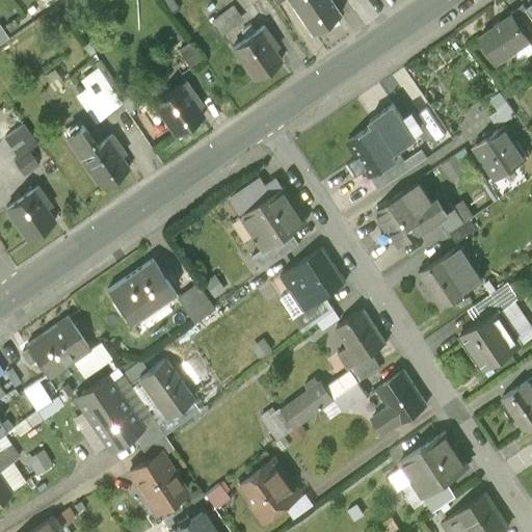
[(158,0),(171,17),(181,10),(173,0),(158,0)]
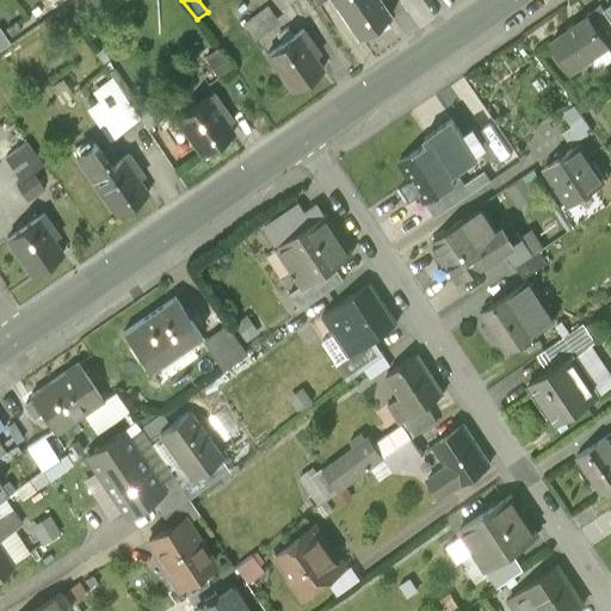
[(332,0),(358,39),(392,17),(380,0),(332,0)]
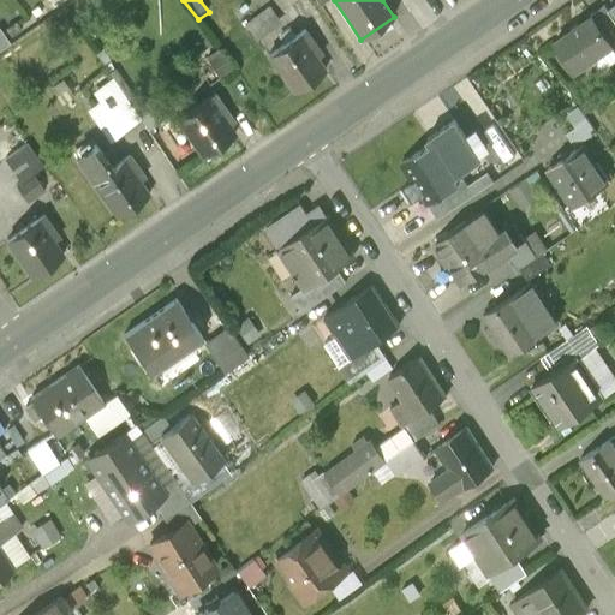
[(604,7),(592,16),(614,48),(614,23),(608,13),(604,7)]
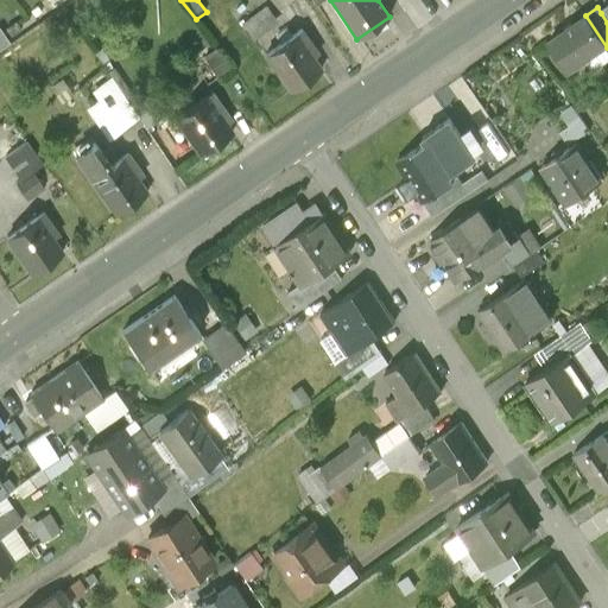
[(252,42),(277,25),(265,8),(241,25),(252,42)]
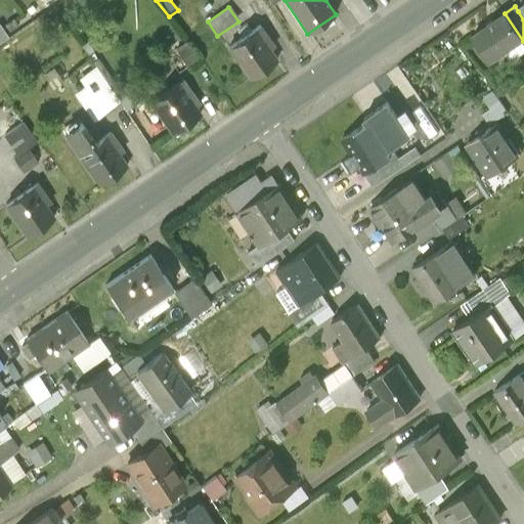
[(523,41),(505,13),(473,35),(492,62),(507,52),(523,41)]
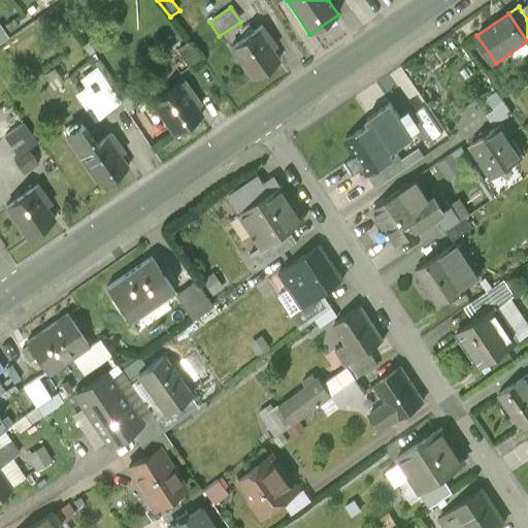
[(261,25),(228,47),(253,81),(278,63),(268,47),(274,43),(261,25)]
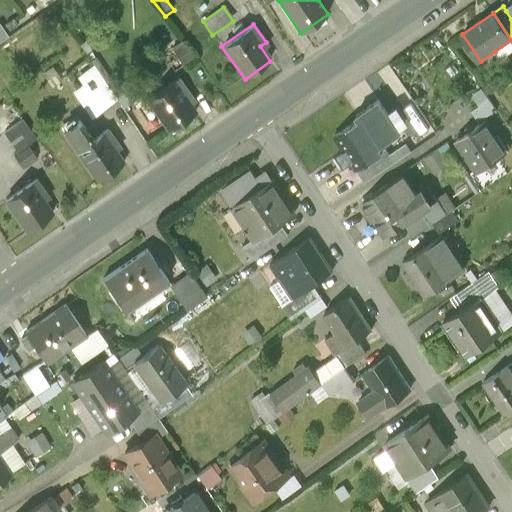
[(495,51),(500,58),(511,50),(511,40),(495,51)]
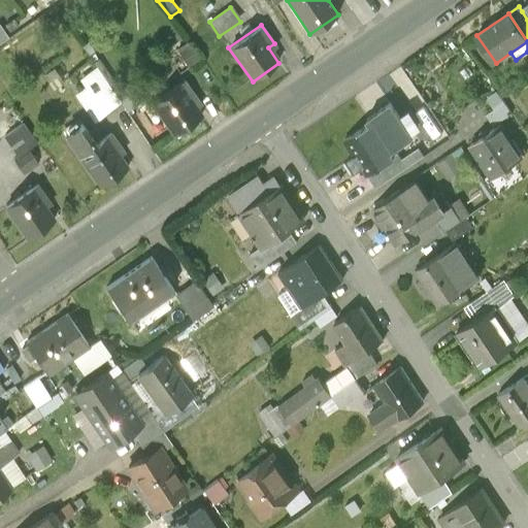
[(172,54),(185,73),(197,65),(184,45),(172,54)]
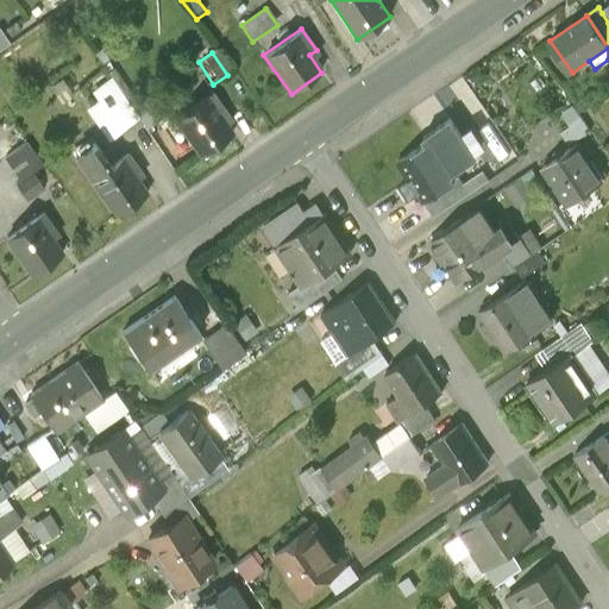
[(75,82),(85,95),(94,88),(86,75),(75,82)]
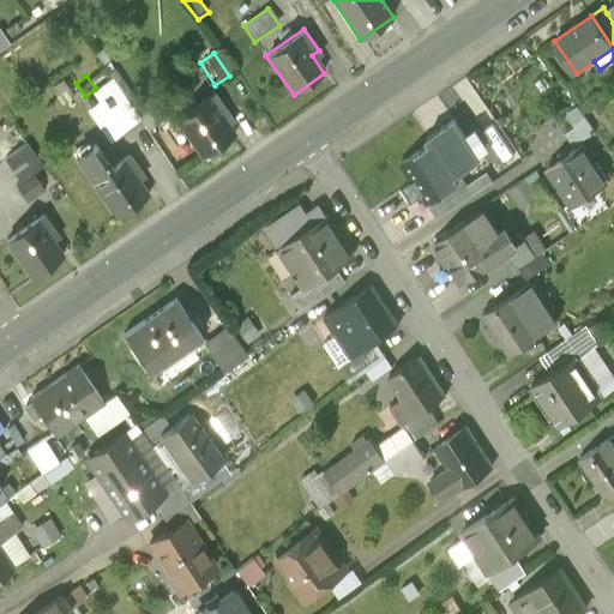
[(89,114),(110,145),(139,125),(118,94),(89,114)]
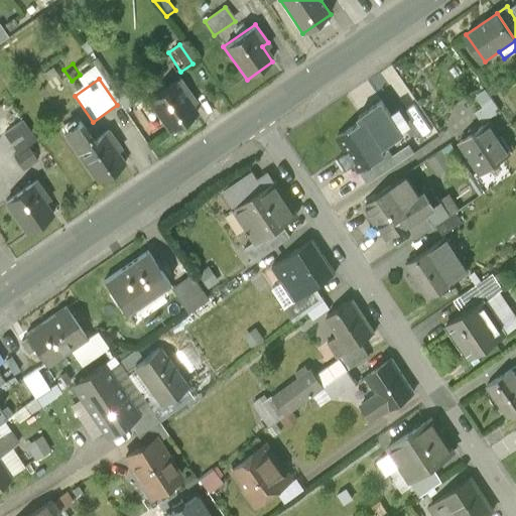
[(150,102),(171,132),(197,114),(185,99),(191,94),(181,80),(150,102)]
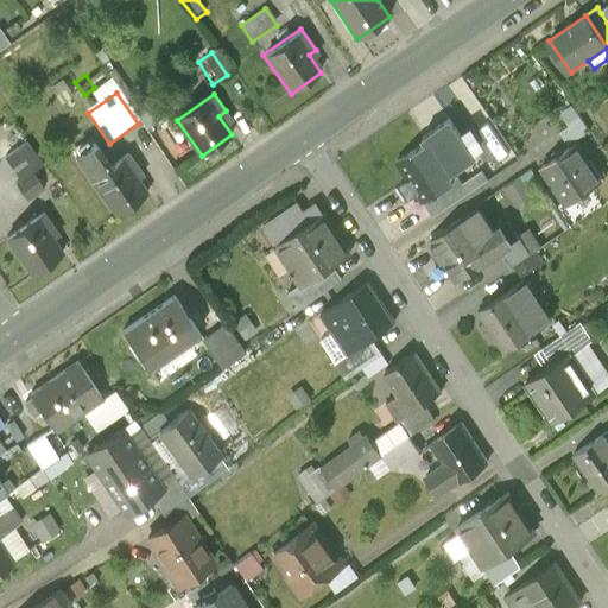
[(550,122),(570,152),(577,147),(594,135),(574,107),(550,122)]
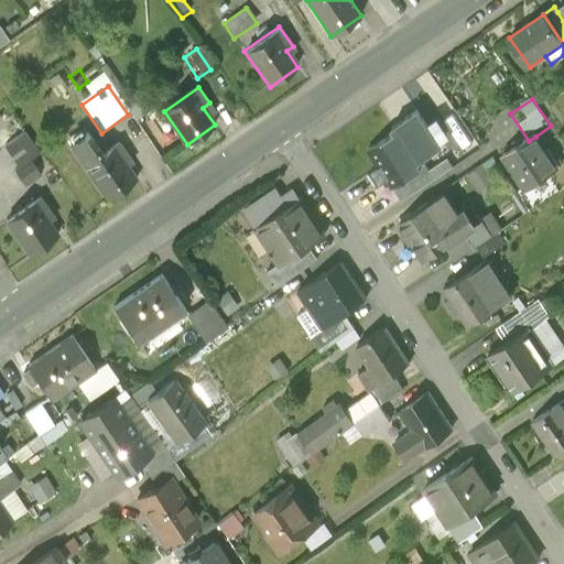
[(392,132),(362,151),(389,193),(396,188),(429,167),(425,163),(444,151),(418,109),(389,128),(392,132)]
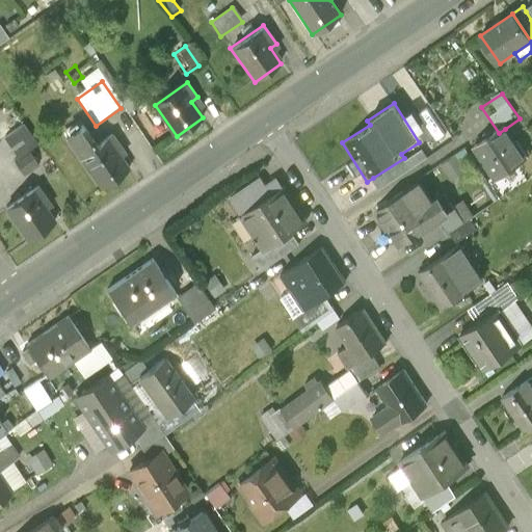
[(64,139),(100,190),(132,168),(121,152),(127,148),(115,132),(101,141),(87,124),(64,139)]
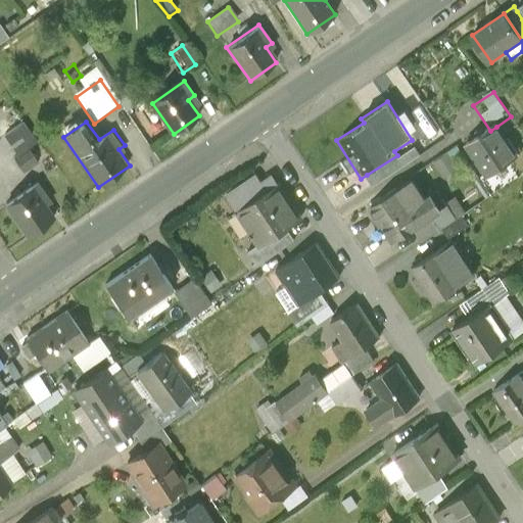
[(24,123),(3,138),(17,156),(31,147),(37,142),(24,123)]
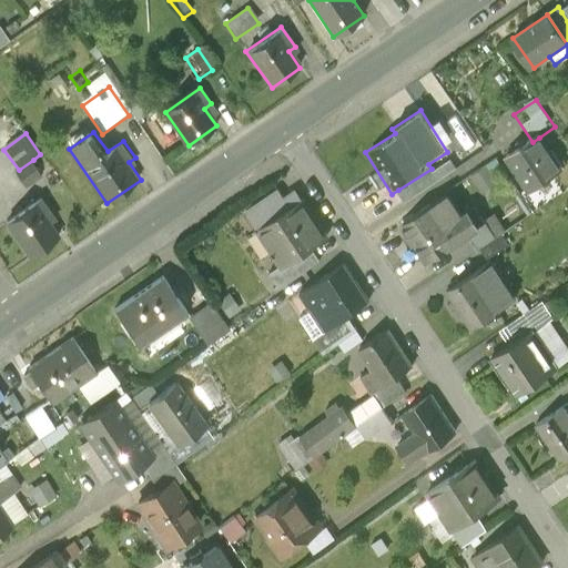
[(505,161),(528,193),(561,169),(539,138),(533,142),(505,161)]
